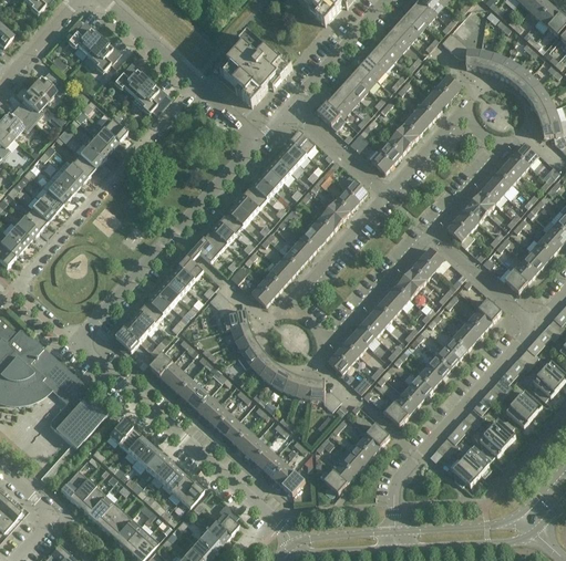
[(27,0),(31,4),(29,7),(37,12),(48,0),(27,0)]
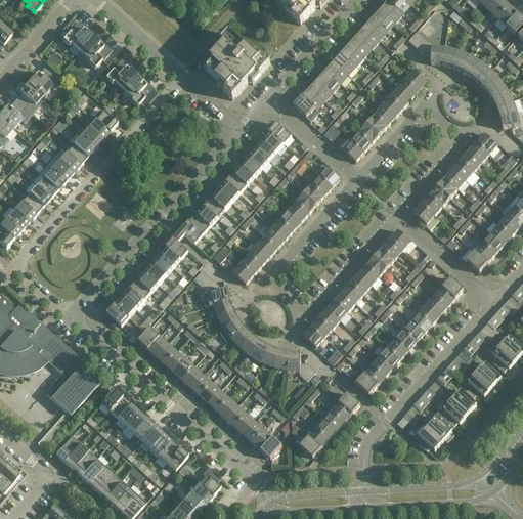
[(282,0),(288,5),(285,8),(300,22),(303,18),(316,3),(319,5),(323,0),(282,0)]
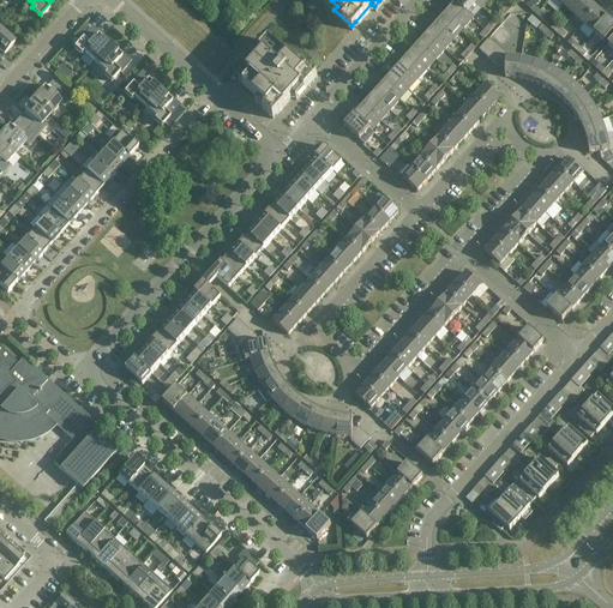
[(472,13),(456,0),(451,0),(444,7),(462,24),(472,13)]
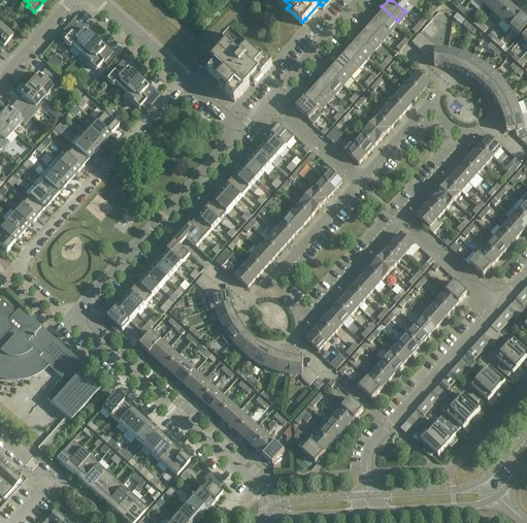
[(414,3),(409,0),(392,0),(405,11),(414,3)]
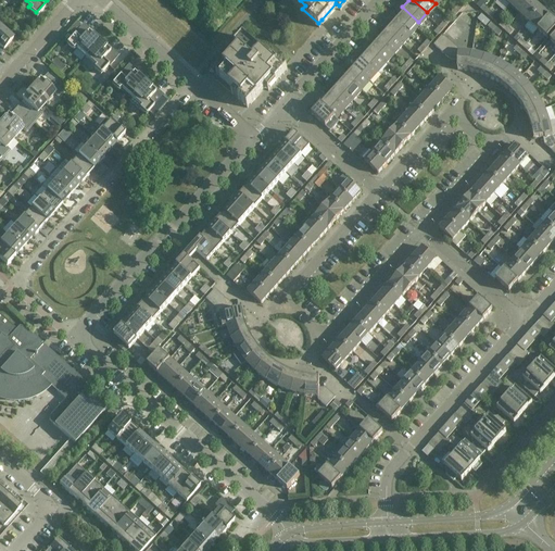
[(509,0),(518,9),(526,0),(509,0)]
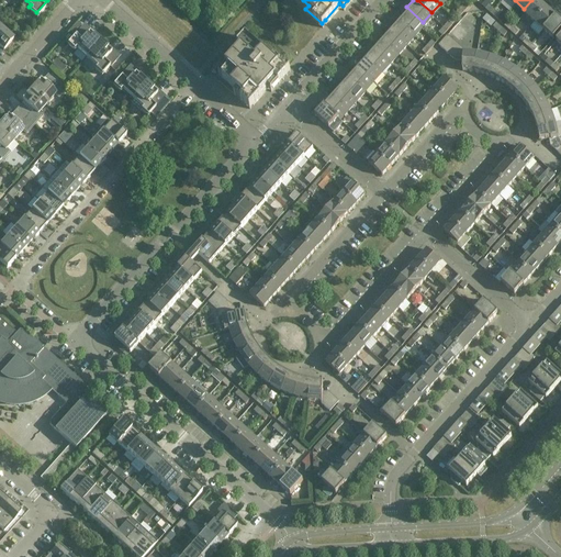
[(531,0),(524,9),(534,17),(546,3),(542,0),(531,0)]
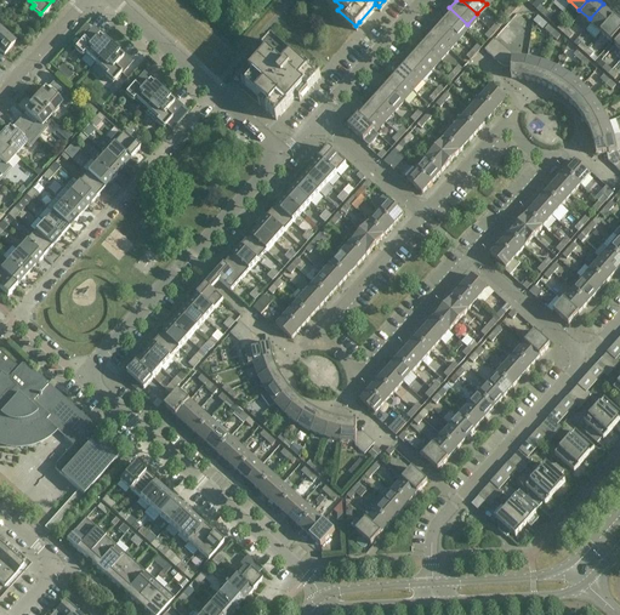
[(603,4),(590,18),(599,28),(613,12),(603,4)]
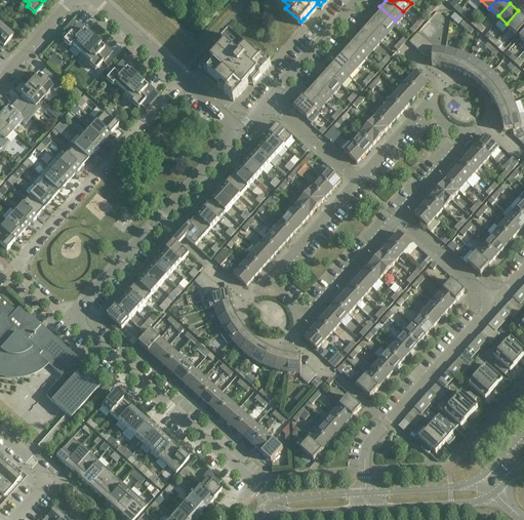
[(395,21),(379,6),(372,15),(388,29),(395,21)]
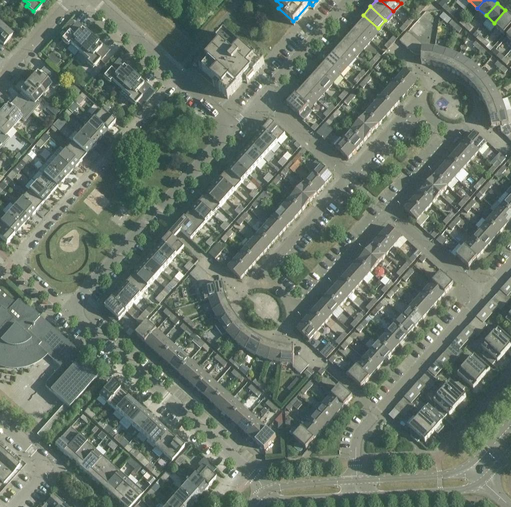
[(510,15),(505,10),(494,23),(503,31),(510,22),(510,15)]
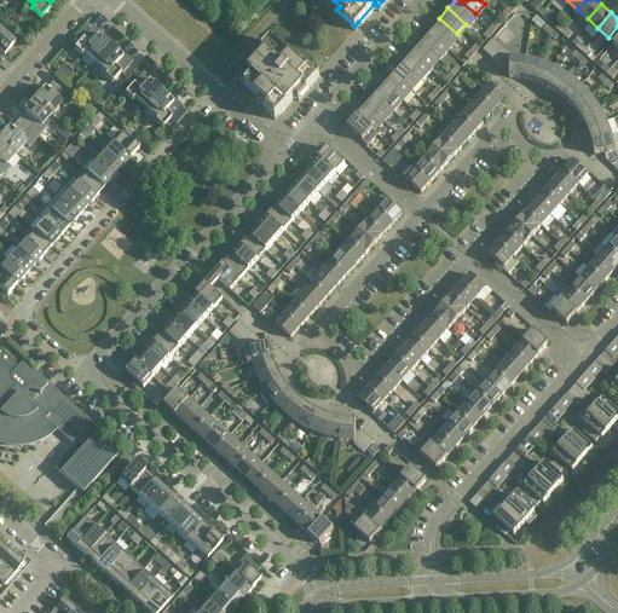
[(457,34),(439,18),(429,29),(448,45),(457,34)]
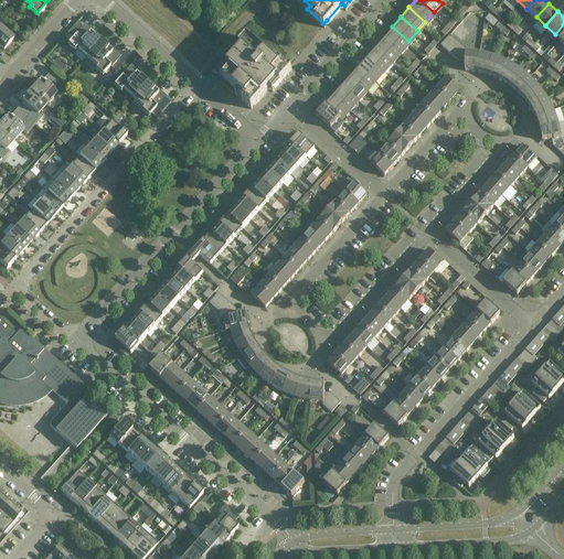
[(504,31),(508,28),(498,18),(495,22),(504,31)]
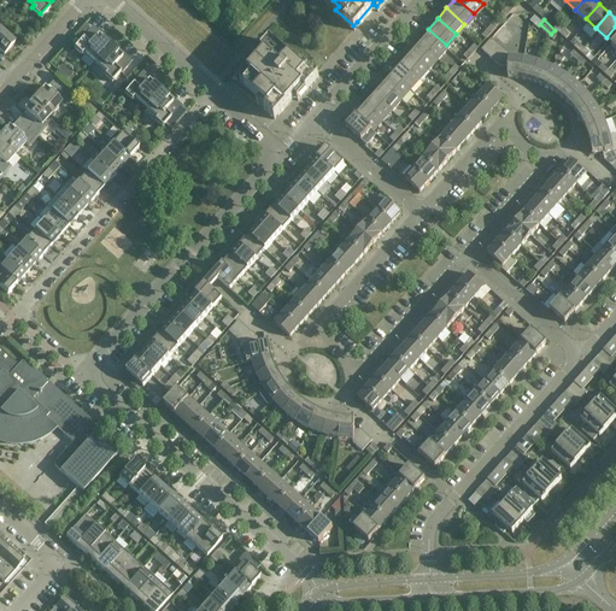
[(82,48),(93,58),(109,41),(97,30),(99,29),(92,22),(72,43),(80,50),(82,48)]
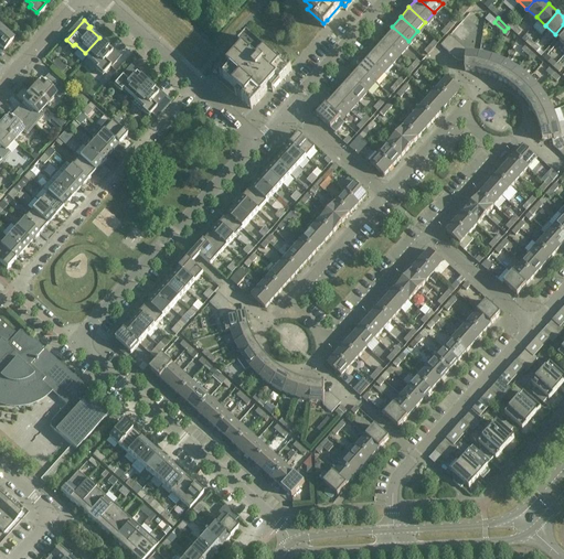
[(0,42),(2,45),(12,34),(0,23),(0,42)]
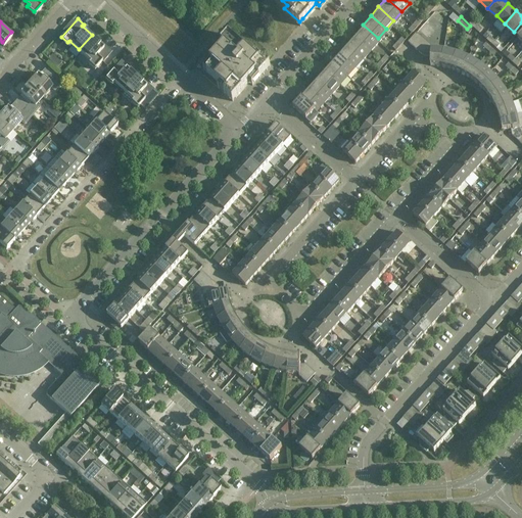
[(499,41),(488,32),(492,28),(489,24),(482,32),(495,44),(499,41)]
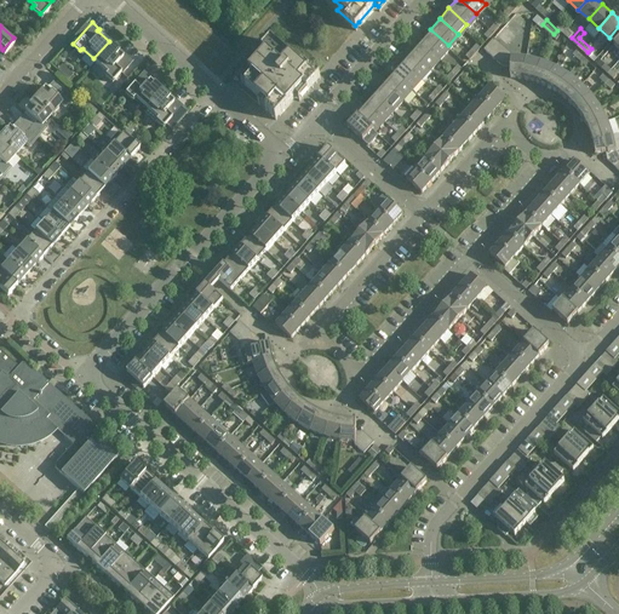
[(448,45),(430,29),(420,39),(439,55),(448,45)]
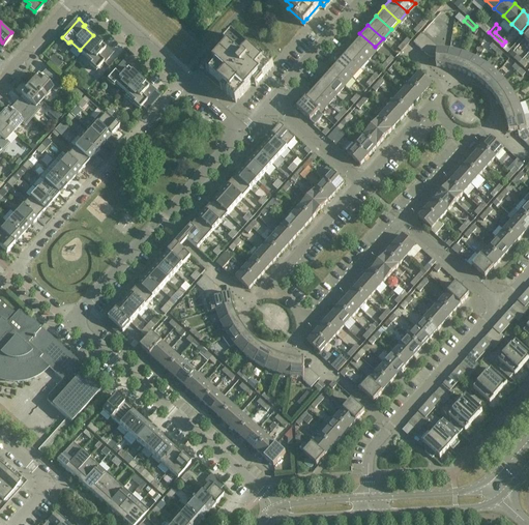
[(436,41),(421,28),(412,38),(429,53),(435,53),(436,45),(436,41)]
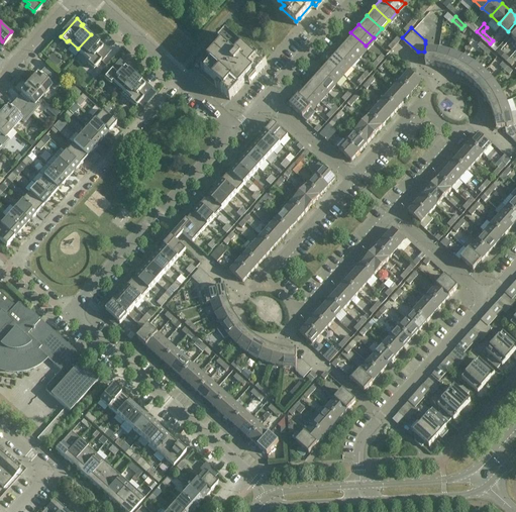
[(214,49),(207,57),(200,65),(203,67),(217,80),(214,83),(228,96),(232,92),(245,77),(248,80),(266,61),(251,47),(248,50),(225,30),(211,46),(214,49)]
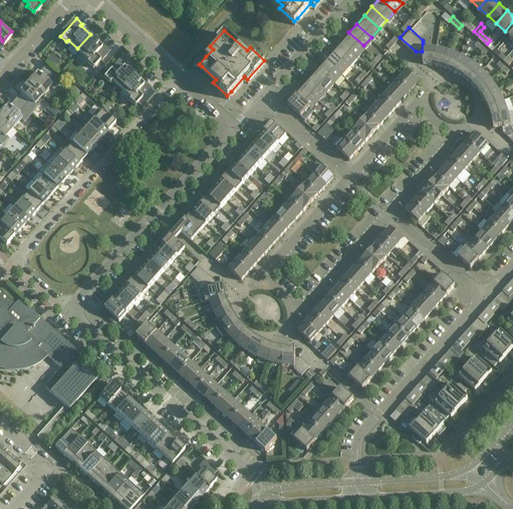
[(363,45),(348,32),(341,41),(356,54),(363,45)]
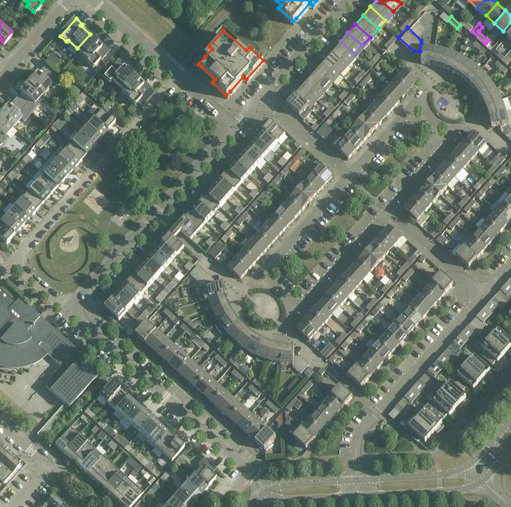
[(100,42),(90,34),(77,48),(87,56),(85,58),(91,64),(107,46),(101,41),(100,42)]
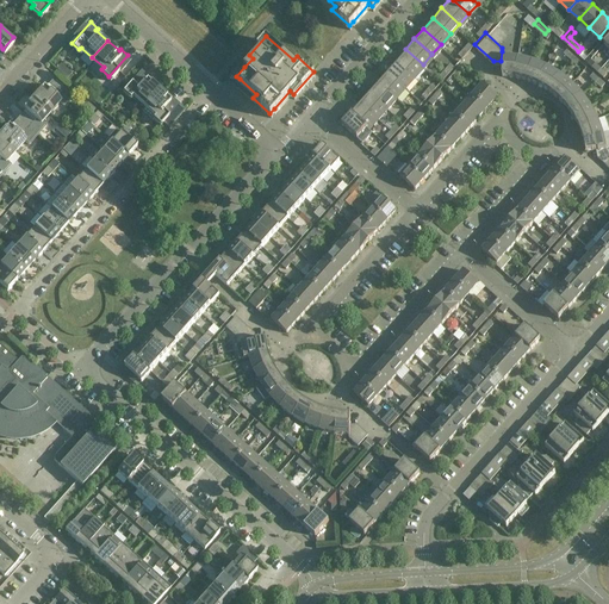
[(573,60),(577,55),(565,45),(561,49),(573,60)]
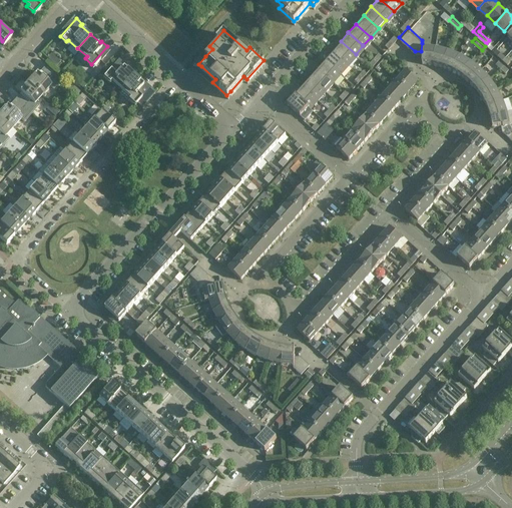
[(356,54),(341,41),(333,49),(348,62),(356,54)]
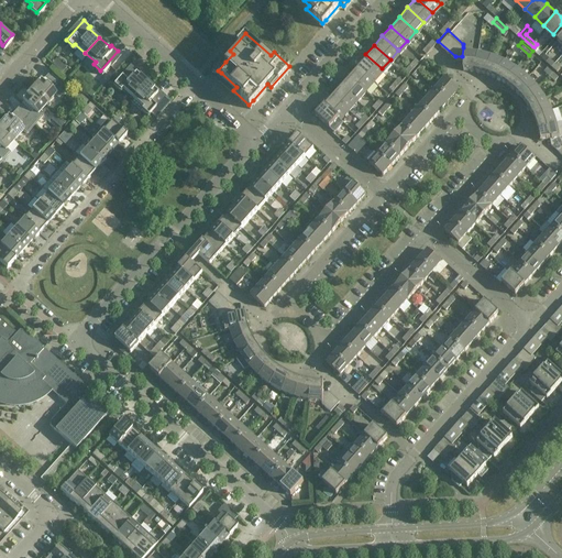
[(476,48),(463,47),(462,56),(462,66),(474,67),(476,48)]
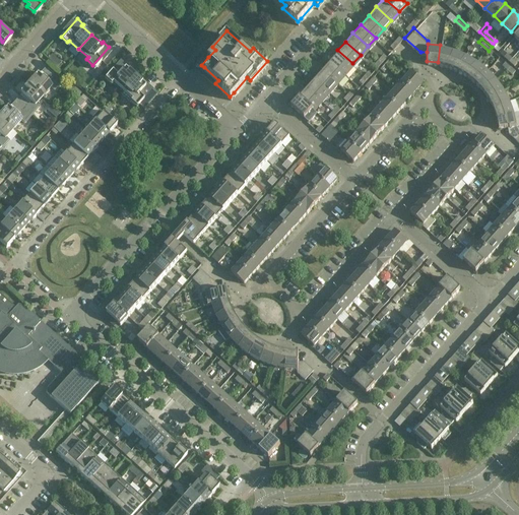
[(453,48),(440,45),(438,62),(447,64),(453,48)]
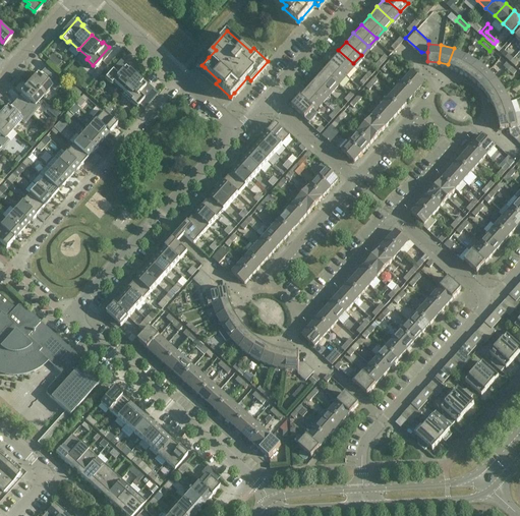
[(465,52),(454,48),(448,64),(458,68),(465,52)]
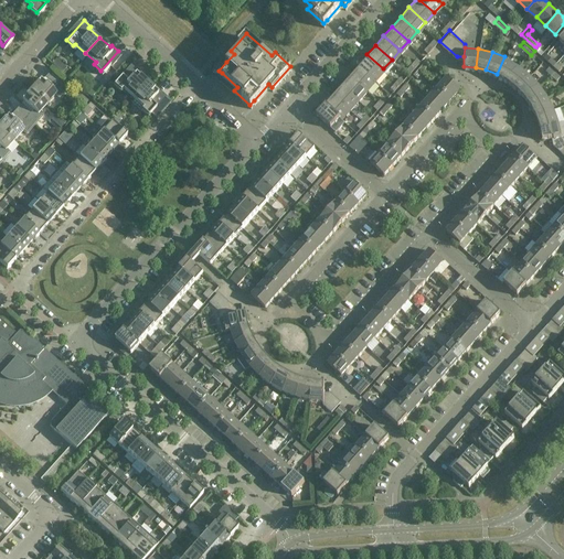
[(383,68),(366,54),(359,64),(374,78),(383,68)]
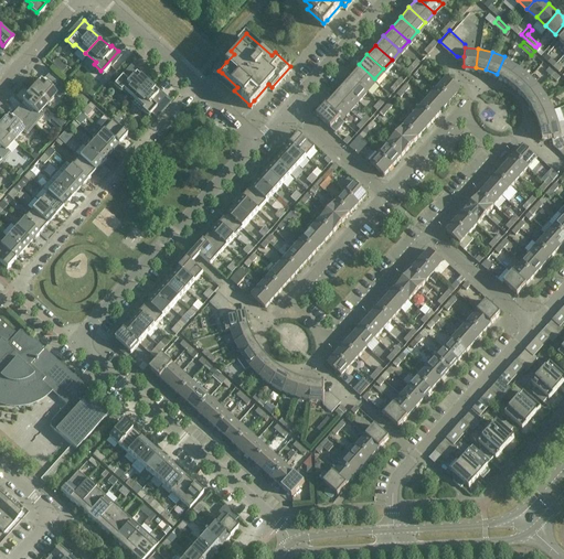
[(517,64),(504,56),(497,74),(507,79),(517,64)]
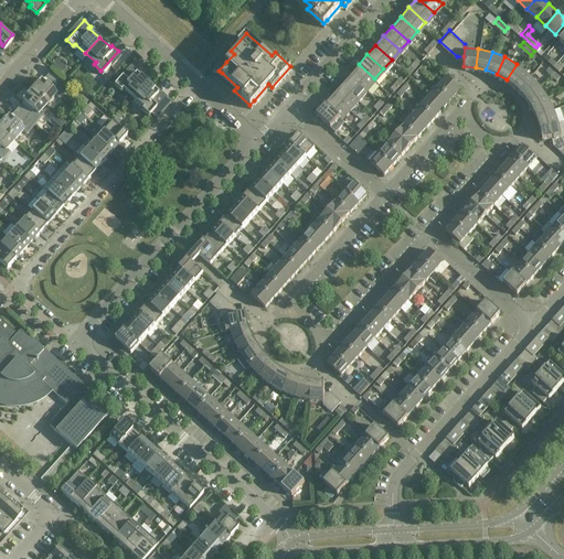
[(121,85),(131,94),(146,78),(135,68),(136,67),(130,62),(113,81),(119,87),(121,85)]
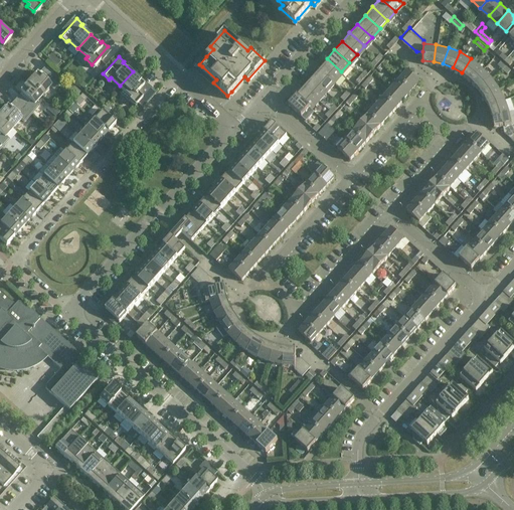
[(506,69),(509,66),(499,57),(497,61),(506,69)]
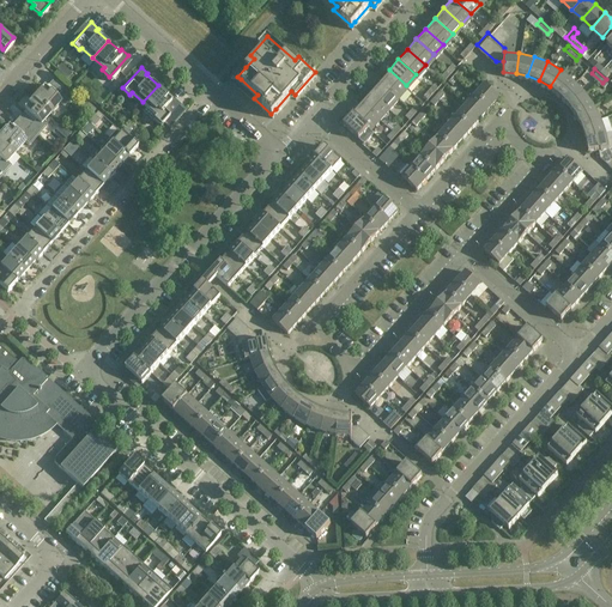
[(406,85),(389,70),(380,79),(398,95),(406,85)]
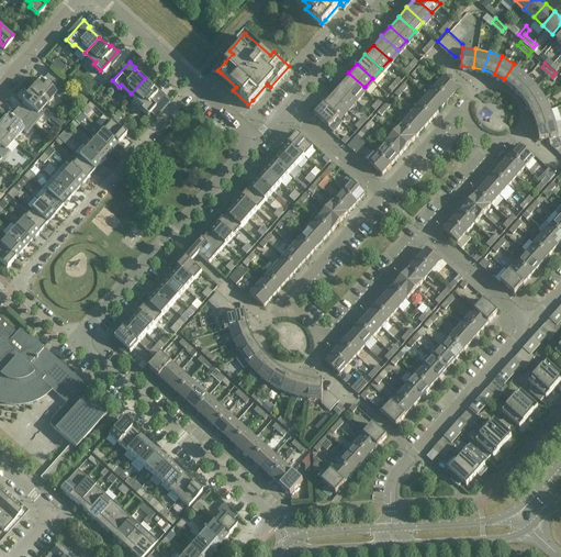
[(514,64),(504,79),(513,86),(525,71),(514,64)]
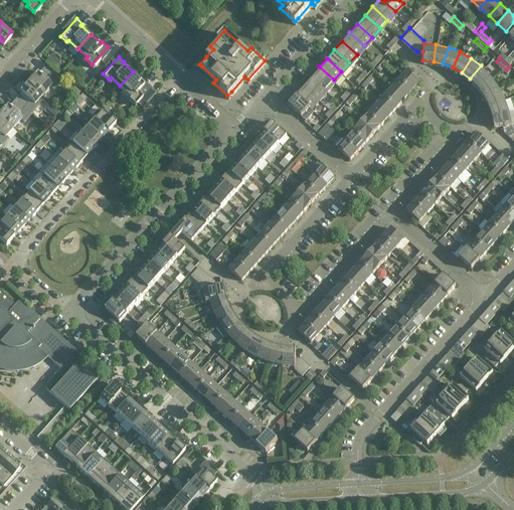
[(36,68),(31,73),(28,76),(43,90),(49,81),(52,85),(61,74),(45,60),(37,69),(36,68)]
